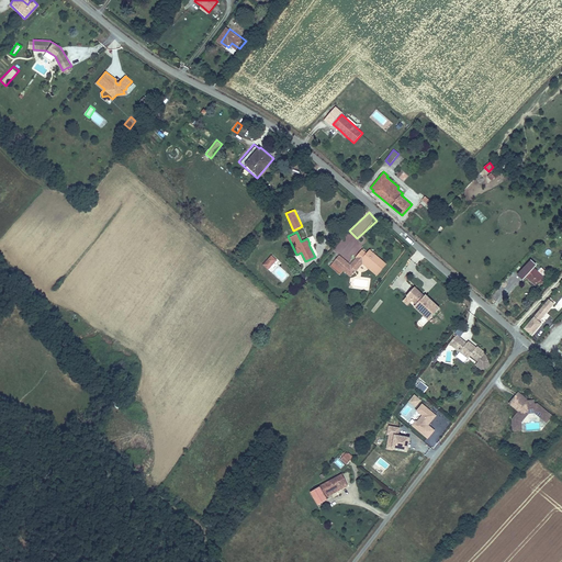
[(355,269),(362,260),(378,273),(386,263),(370,249),(367,254),(362,249),(356,257),(356,258),(350,265),(339,255),(333,261),(344,271),(350,277),(357,270),(355,269)]
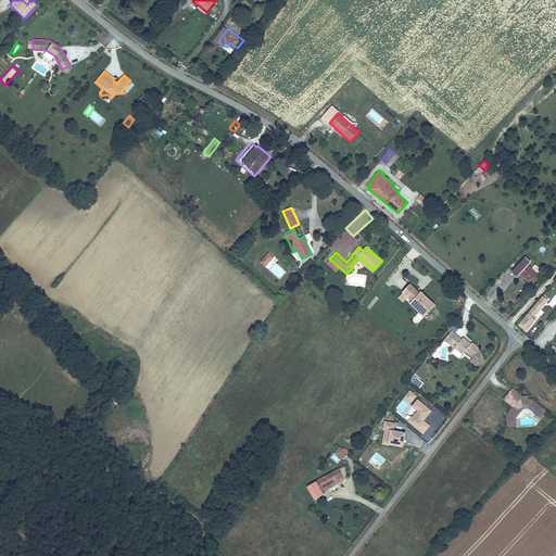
[(274,257),(268,252),(260,262),(266,267),(274,257)]
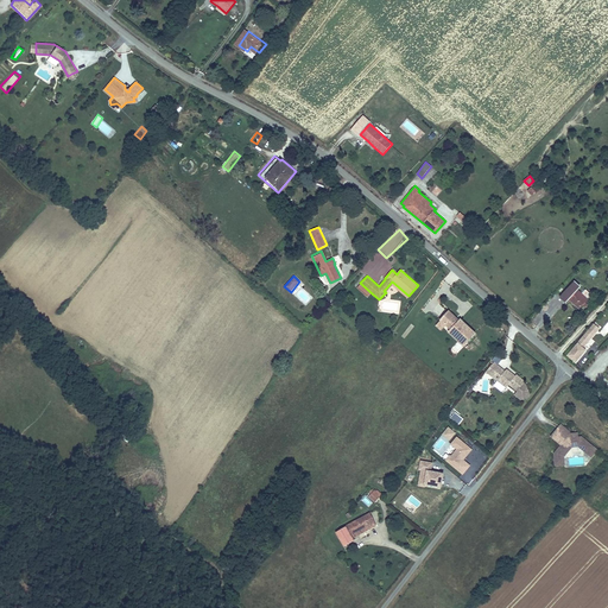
[(559,296),(567,302),(569,299),(578,309),(589,298),(588,298),(591,295),(586,289),(582,292),(578,289),(581,286),(575,280),(559,296)]
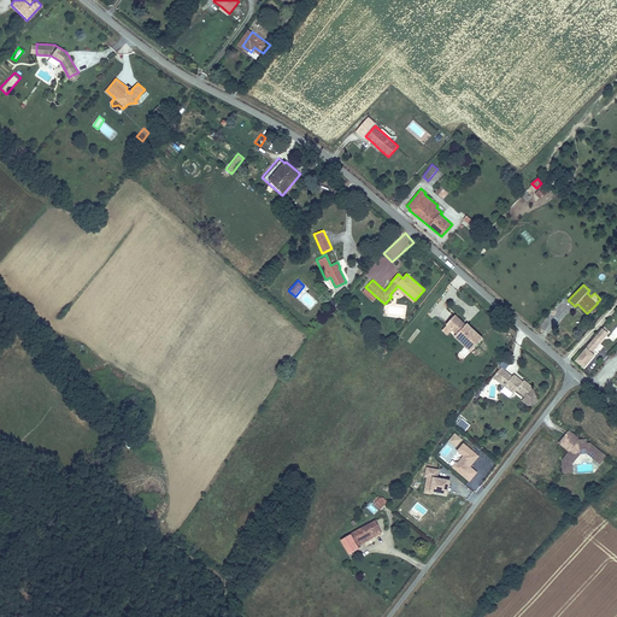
[(389,295),(392,297),(398,289),(413,303),(415,300),(398,286),(389,295)]
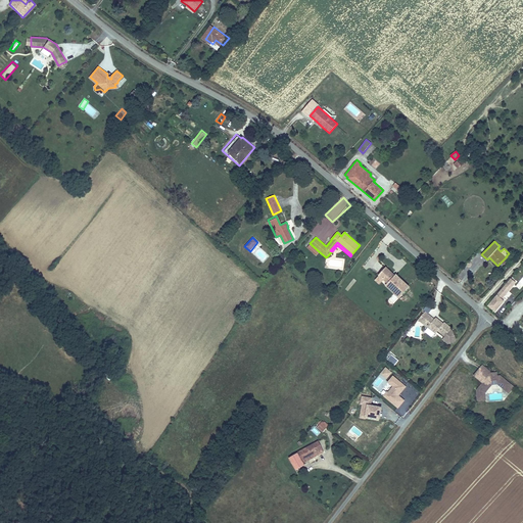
[(320,252),(310,243),(306,247),(317,255),(320,252)]
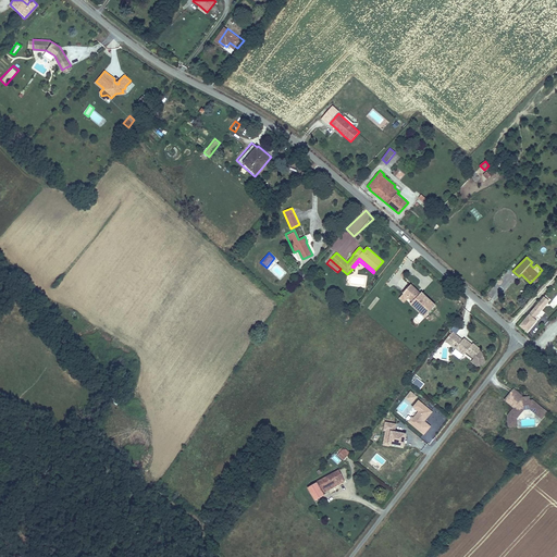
[(410,304),(425,317),(436,305),(422,291),(421,293),(411,284),(398,298),(404,302),(408,298),(412,301),(410,304)]
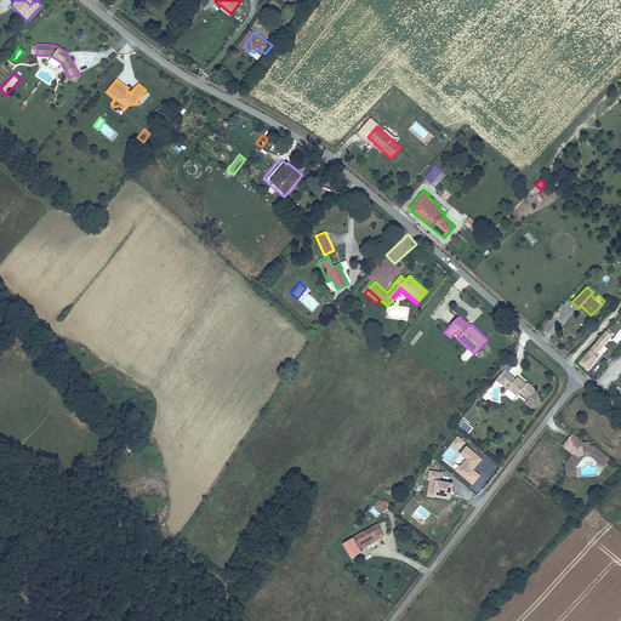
[(590,349),(579,363),(587,370),(599,357),(597,354),(613,335),(607,330),(590,349)]
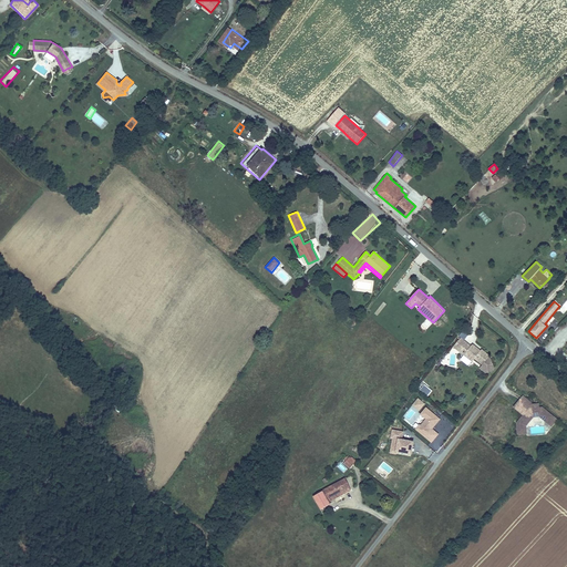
[(465,340),(471,331),(464,328),(459,336),(465,340)]
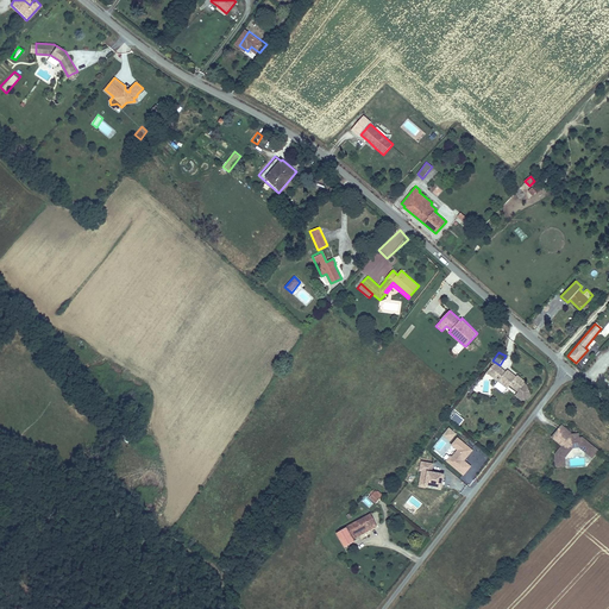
[(495,362),(490,368),(497,374),(494,378),(498,381),(500,380),(508,385),(509,384),(518,391),(526,382),(518,375),(516,376),(507,369),(506,371),(495,362)]
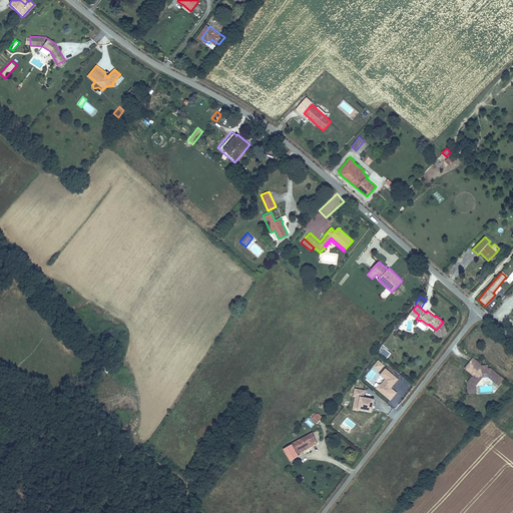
[(419,315),(413,310),(409,315),(413,316),(416,319),(419,315)]
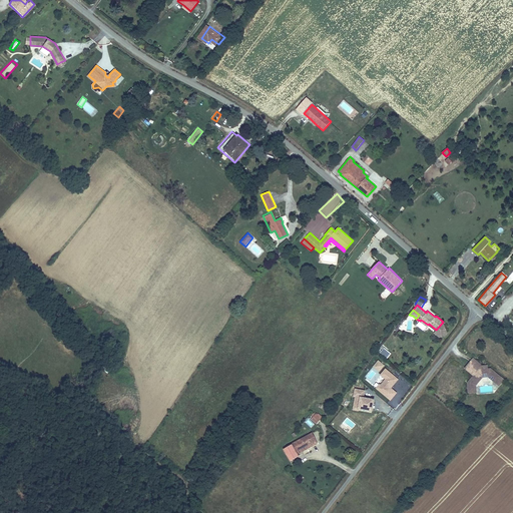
[(444,323),(443,322),(436,330),(440,337),(446,335),(448,332),(444,323)]
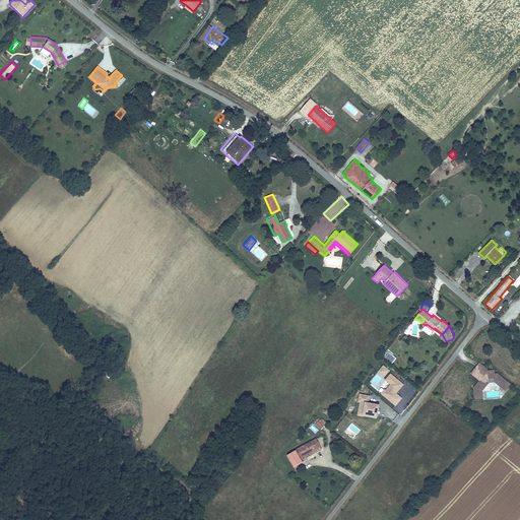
[(396,359),(389,352),(385,358),(392,364),(396,359)]
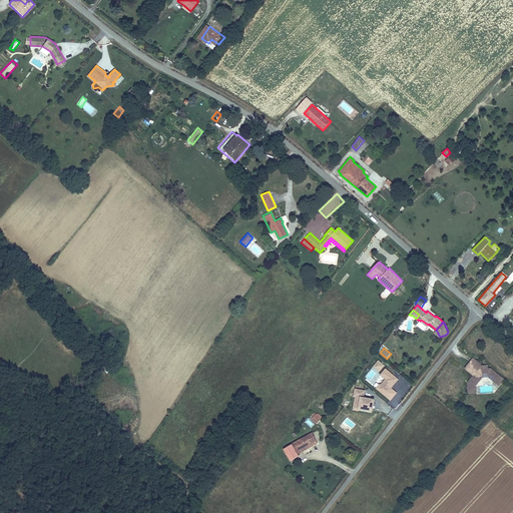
[(472,358),(469,362),(478,369),(481,369),(481,365),(472,358)]
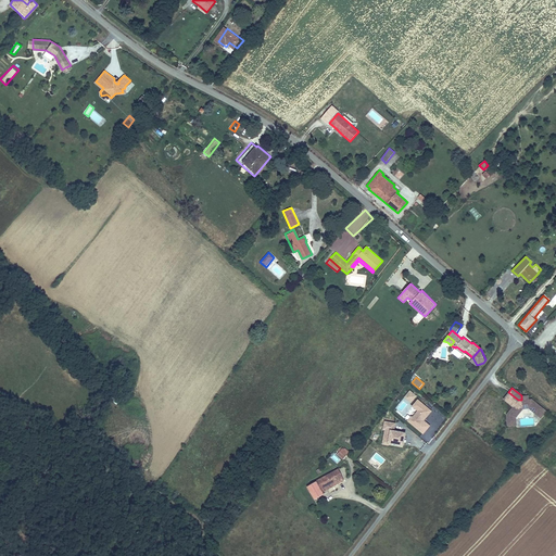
[(417,395),(409,390),(404,396),(412,403),(417,395)]
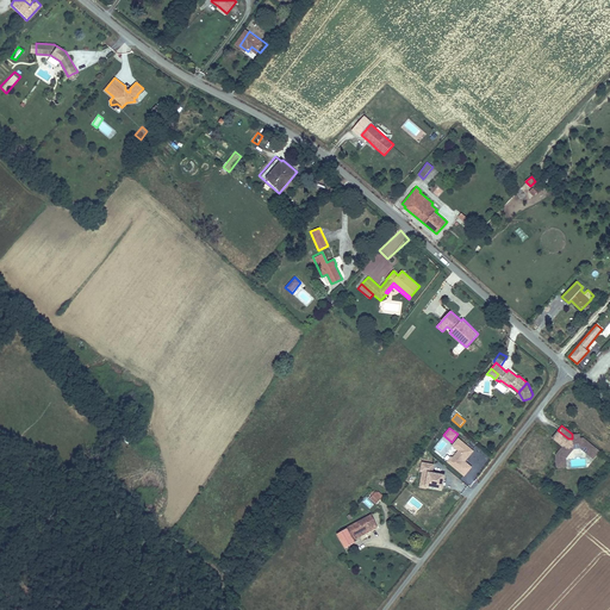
[(562,446),(556,454),(558,466),(565,465),(564,459),(566,456),(573,447),(580,446),(593,455),(598,449),(583,436),(578,437),(578,433),(572,434),(572,439),(568,439),(558,430),(552,437),(562,446)]
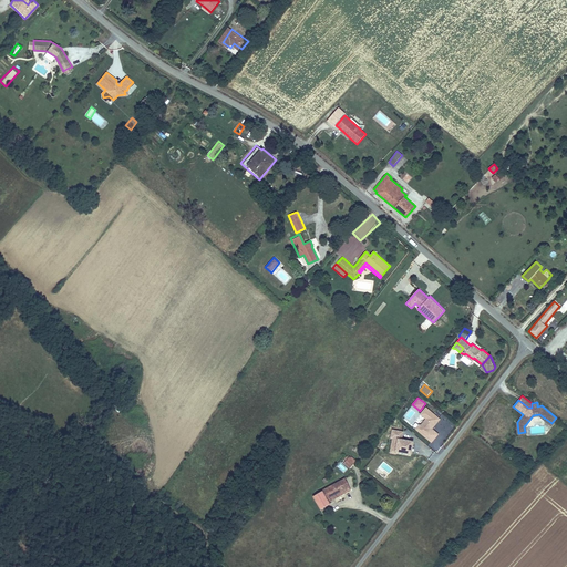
[(425,419),(421,425),(420,424),(415,429),(432,443),(440,433),(433,429),(441,419),(425,406),(420,414),(425,419)]
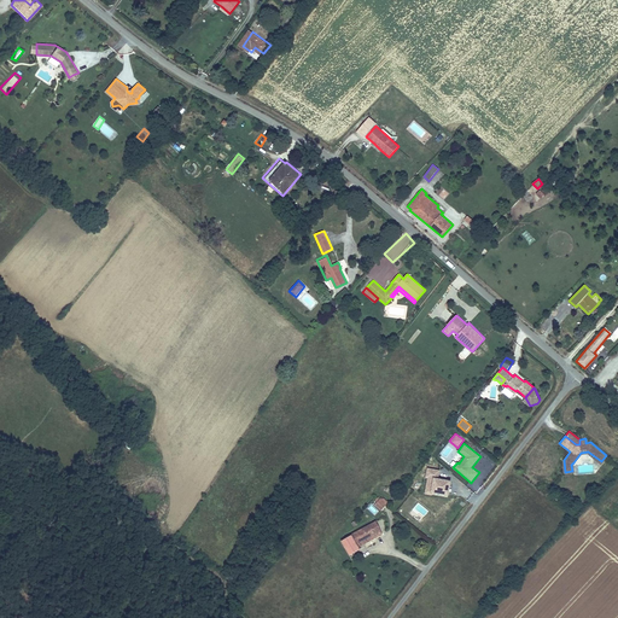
[(432,495),(433,491),(449,494),(452,481),(439,478),(441,470),(427,467),(426,477),(427,477),(425,494),(432,495)]
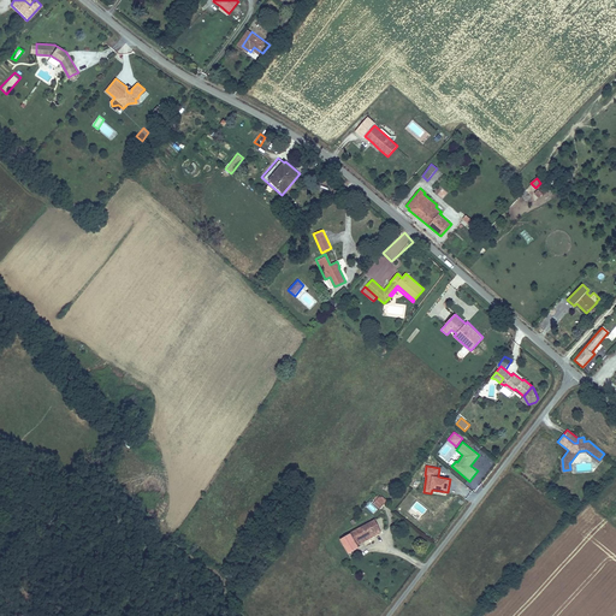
[(380,496),(378,497),(377,496),(371,502),(379,509),(388,501),(381,496),(381,497),(380,496)]
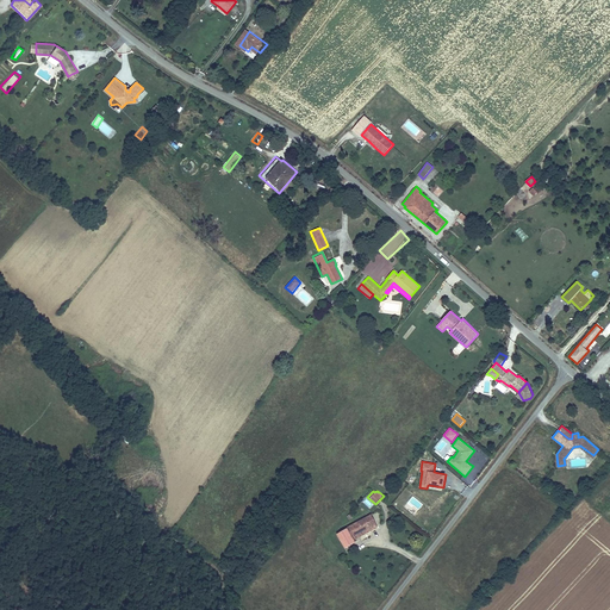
[(371,515),(336,534),(344,548),(355,542),(354,540),(378,527),(371,515)]
